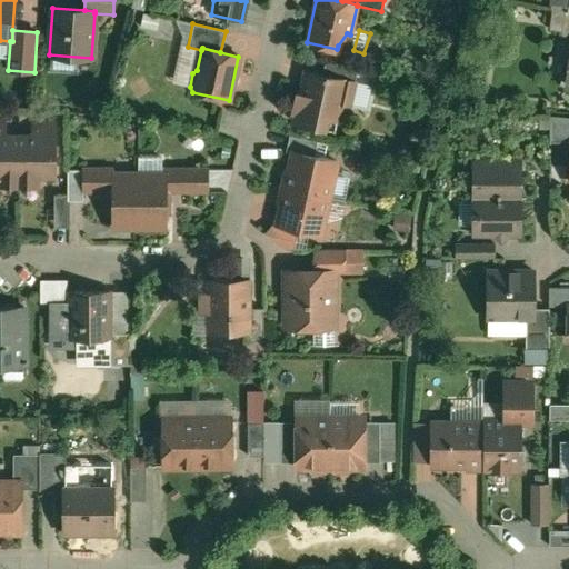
[(358,68),(326,61),(322,73),(355,81),(358,68)]
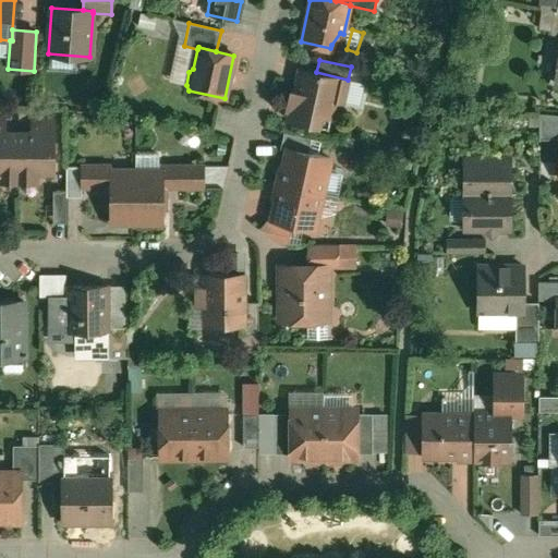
[(316,72),(300,69),(295,91),(291,89),(289,99),(290,101),(292,102),(289,120),(319,126),(323,114),(330,117),(335,100),(343,102),(348,80),(316,72)]
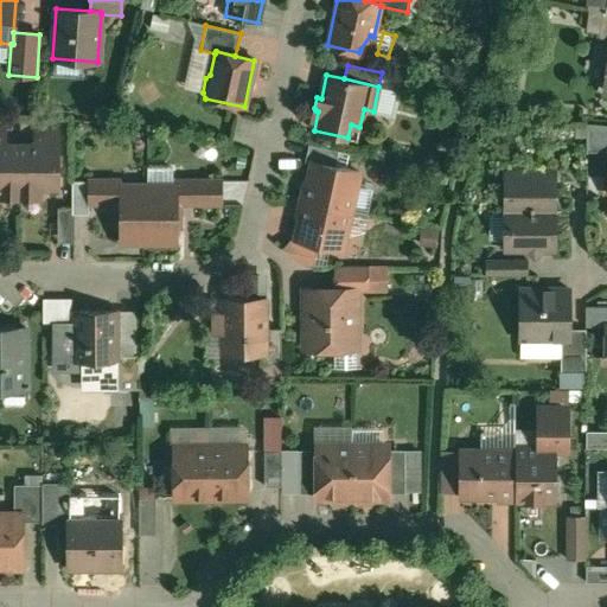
[(606,125),(586,123),(586,152),(606,152),(606,125)]
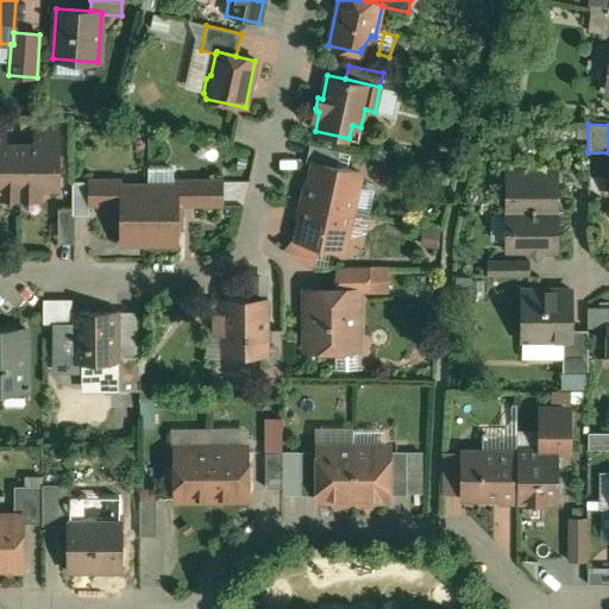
[(4,131),(0,131),(0,198),(19,198),(19,146),(4,145),(4,131)]
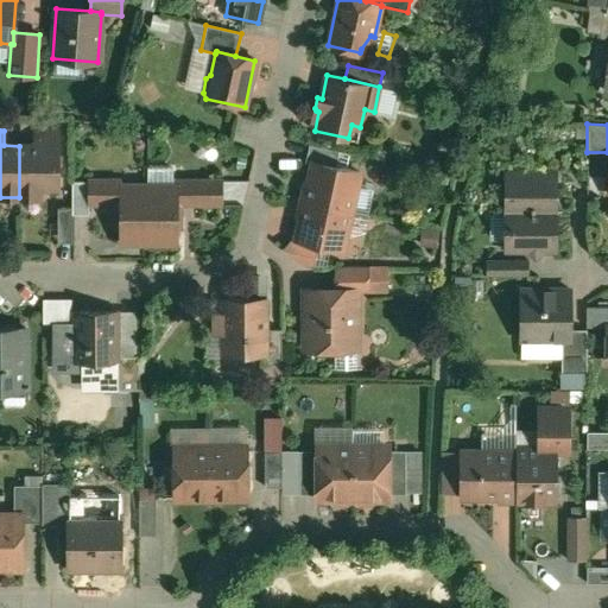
[(35,146),(19,146),(19,197),(39,197),(39,188),(57,188),(57,132),(35,132),(35,146)]
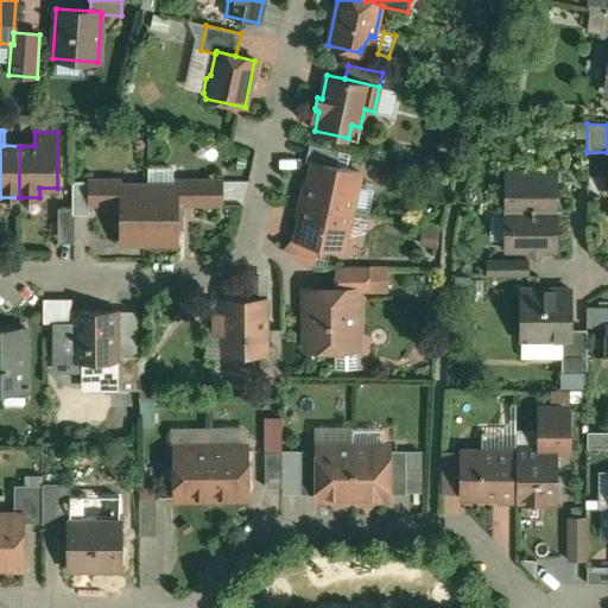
[(339,151),(309,144),(305,162),(312,163),(312,162),(335,166),(339,151)]
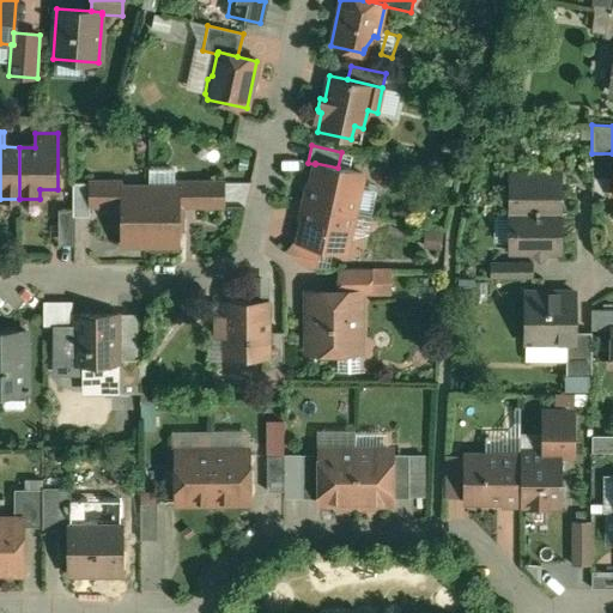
[(338,168),(315,163),(315,164),(307,201),(353,212),(362,174),(338,168)]
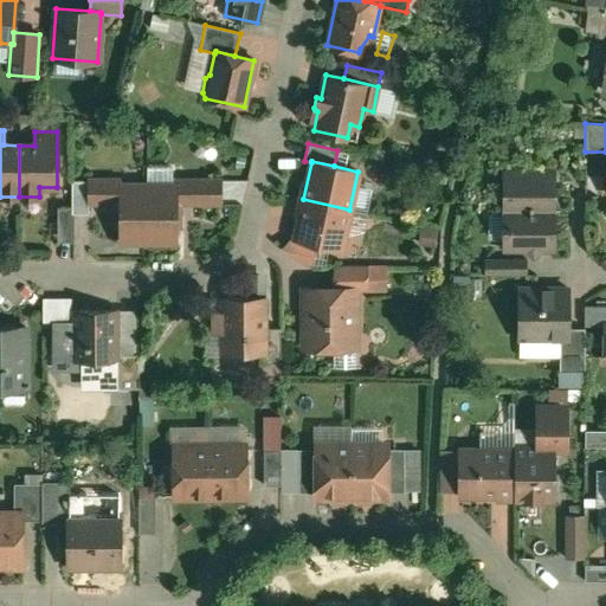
[(553,172),(505,172),(505,210),(553,210),(553,172)]
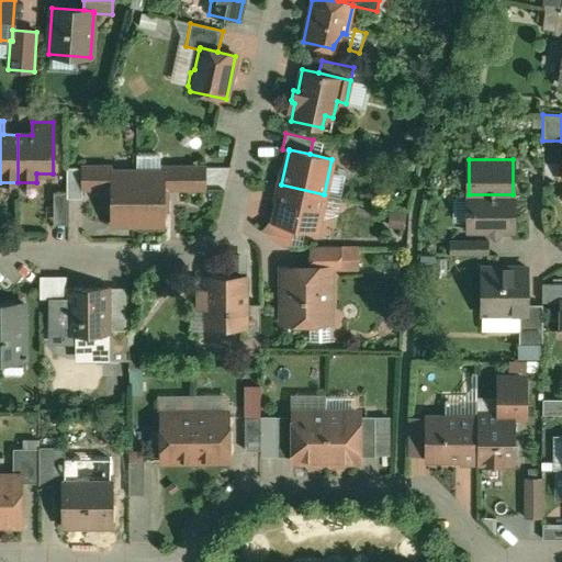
[(82,168),(67,168),(67,192),(67,199),(82,199),(82,184),(82,168)]
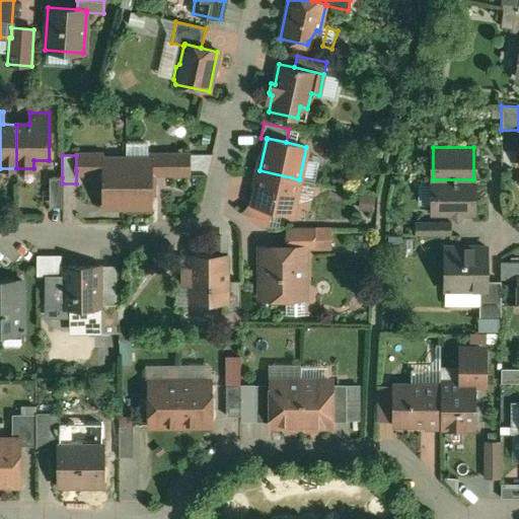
[(103,155),(76,155),(76,170),(102,170),(102,158),(103,158),(103,155)]
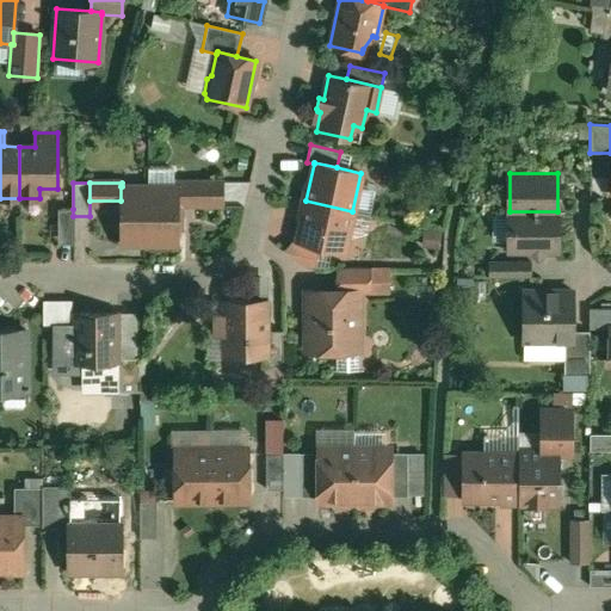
[(221,183),(176,183),(176,186),(178,186),(178,201),(222,201),(221,183)]
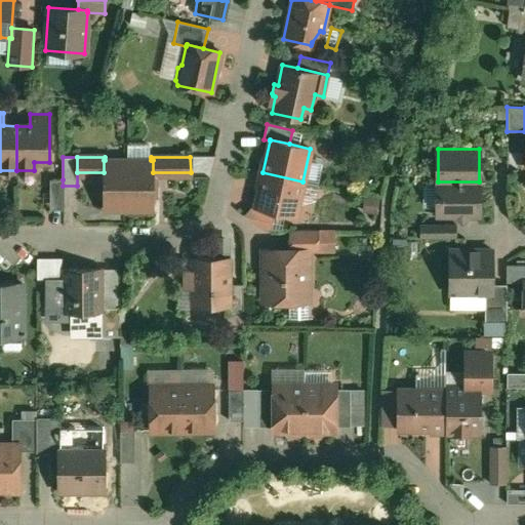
[(105,160),(104,160),(104,172),(104,209),(128,209),(127,160),(105,160)]
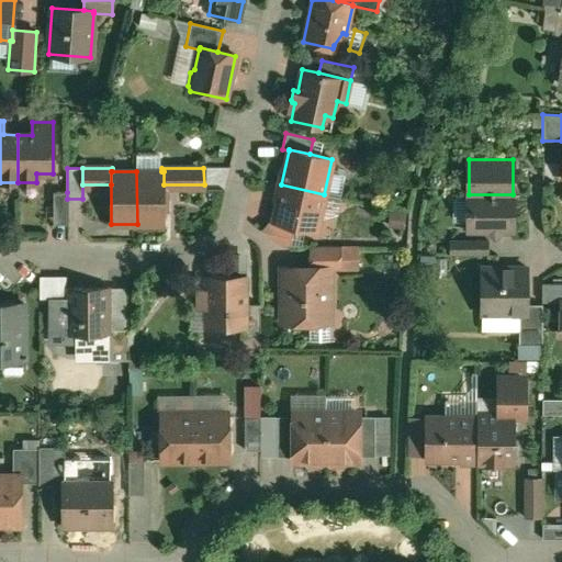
[(161,171),(136,171),(137,224),(164,224),(164,184),(164,171),(161,171)]
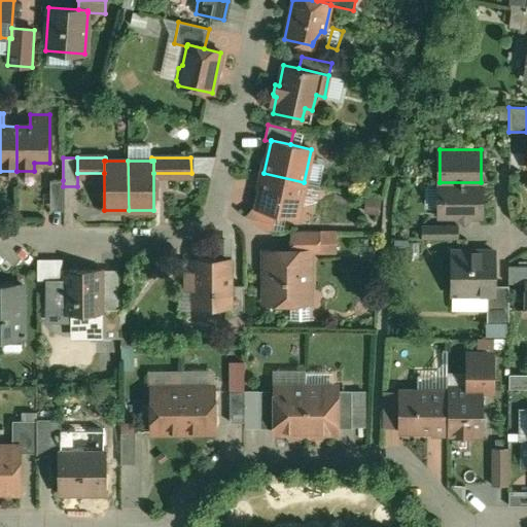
[(304,182),(264,173),(257,205),(256,206),(276,211),(296,215),(304,182)]
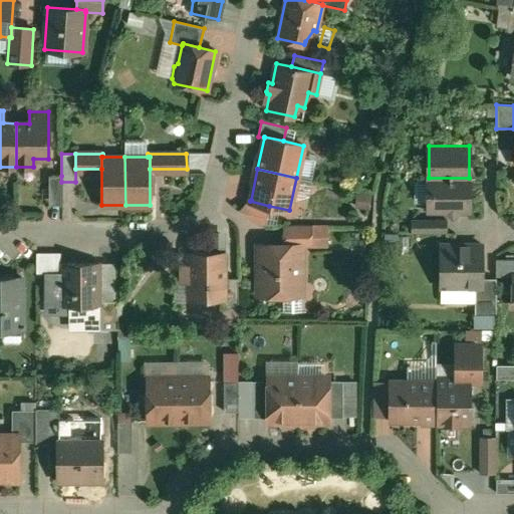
[(469,178),(429,178),(428,210),(445,210),(453,218),(460,210),(469,210),(469,178)]
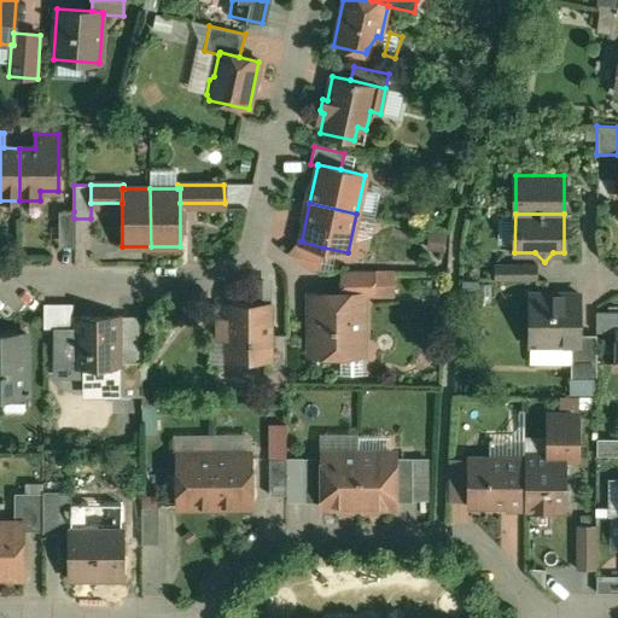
[(74,220),(58,220),(59,246),(74,246),(74,220)]
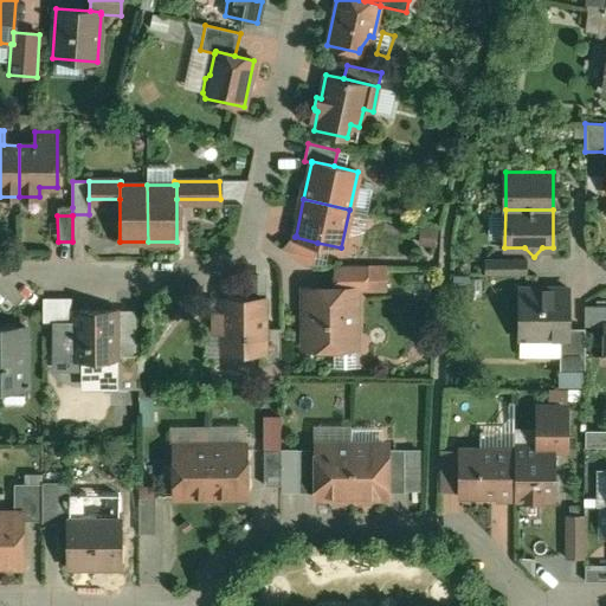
[(317,243),(295,237),(296,236),(292,236),(282,249),(302,265),(313,265),(317,243)]
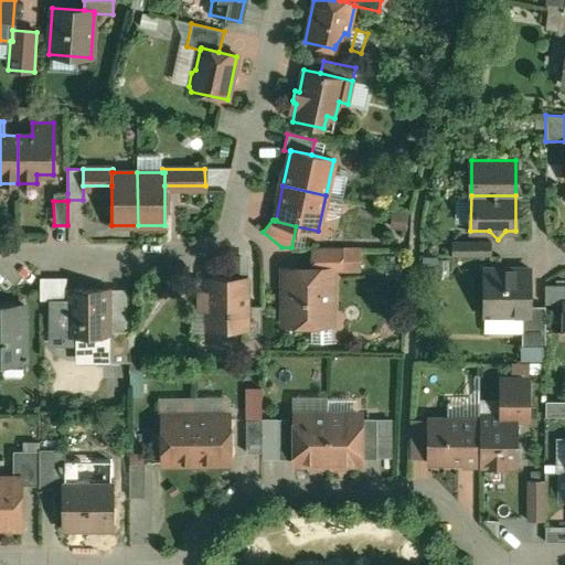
[(466,241),(452,241),(452,255),(466,255),(466,241)]
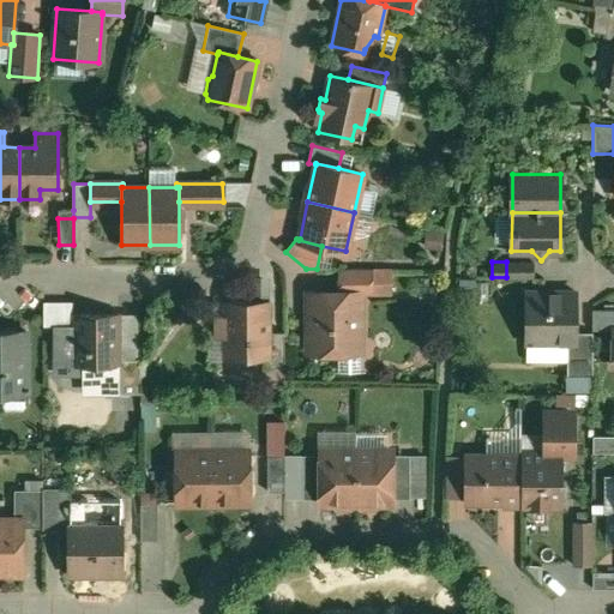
[(533,262),(506,262),(506,277),(534,277),(533,262)]
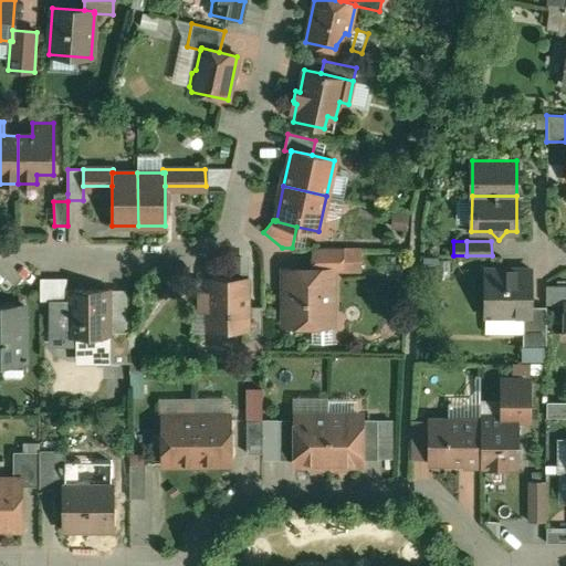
[(343,249),(313,250),(313,269),(332,269),(332,270),(343,270),(343,249)]
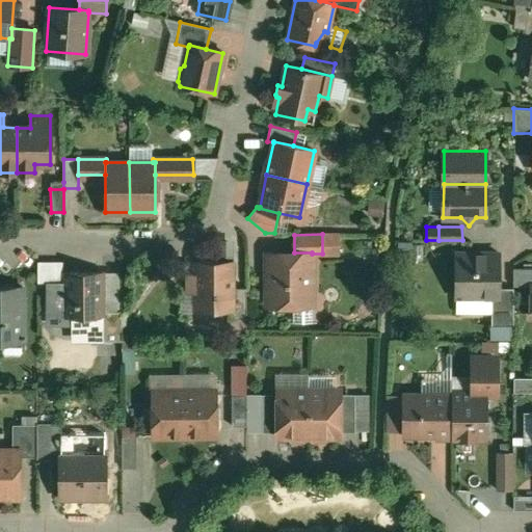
[(294,253),(267,253),(267,306),(303,306),(303,295),(312,295),(312,254),(312,253),(294,253)]
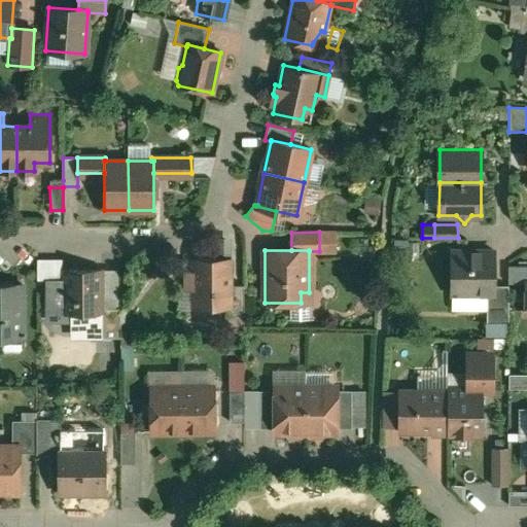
[(494,251),(451,251),(451,295),(487,295),(494,295),(494,285),(494,251)]
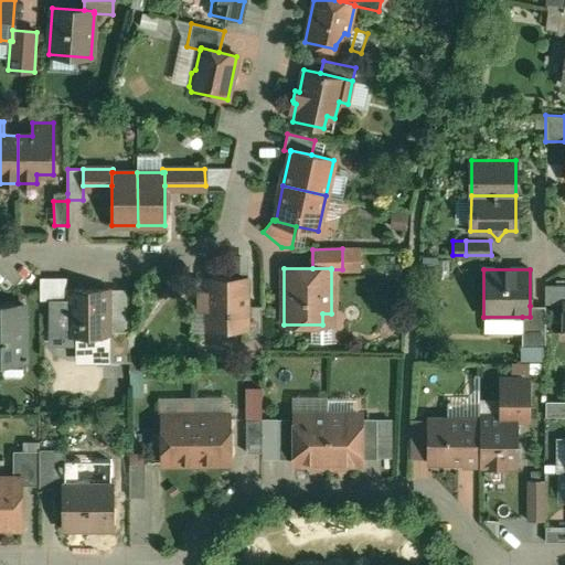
[(246,278),(209,278),(209,292),(200,292),(200,309),(209,309),(209,328),(245,328),(246,328),(246,306),(246,278)]
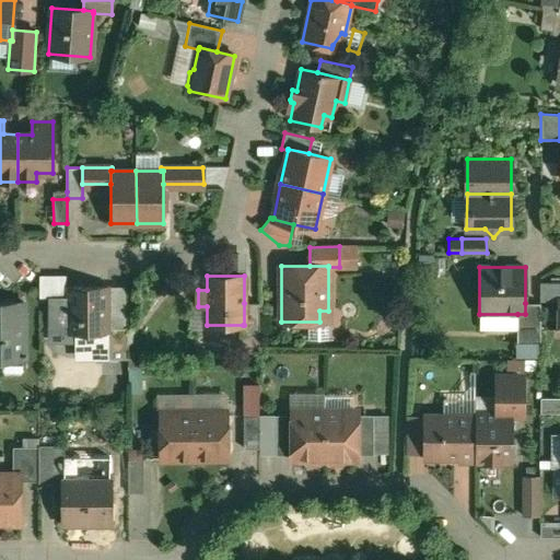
[(555,283),(540,283),(540,301),(555,301),(555,283)]
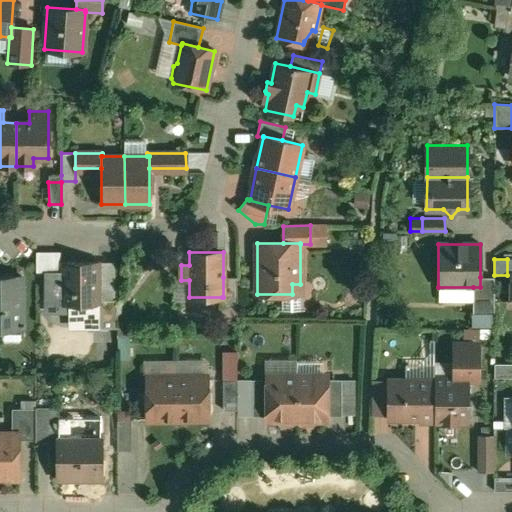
[(98,262),(62,262),(62,273),(62,305),(97,304),(99,304),(99,300),(98,262)]
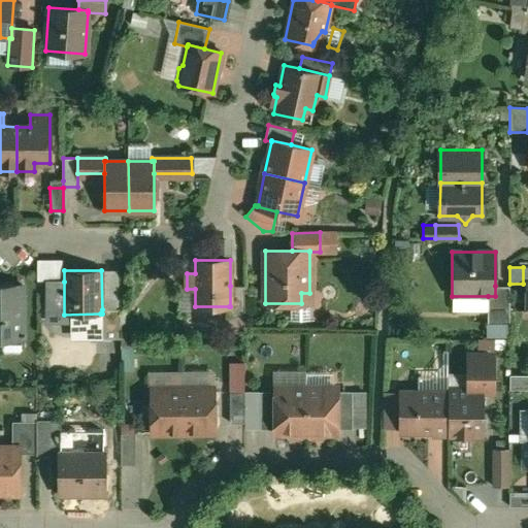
[(44,282),(44,323),(64,323),(64,315),(64,282),(44,282)]
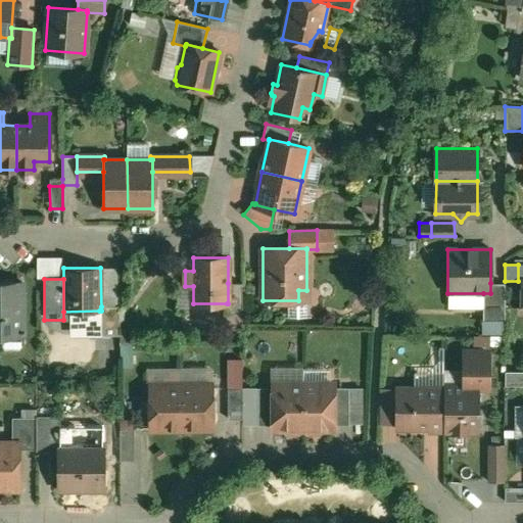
[(21,282),(0,282),(0,335),(22,336),(21,282)]
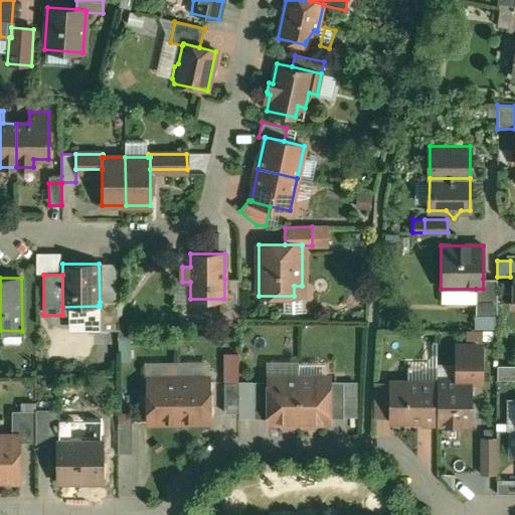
[(237,279),(224,279),(224,299),(223,299),(223,308),(238,308),(237,279)]
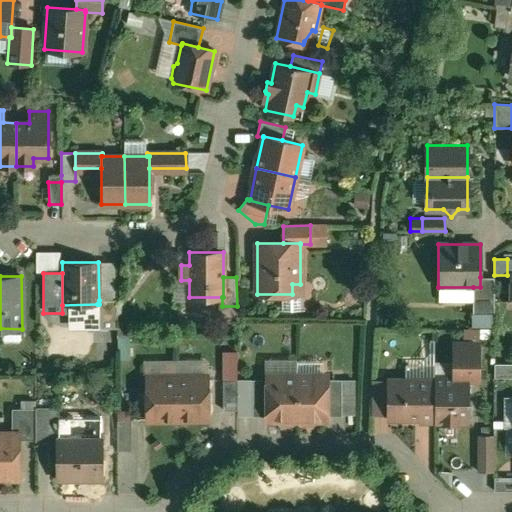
[(494,278),(480,277),(480,287),(473,287),(473,313),(494,313),(494,278)]
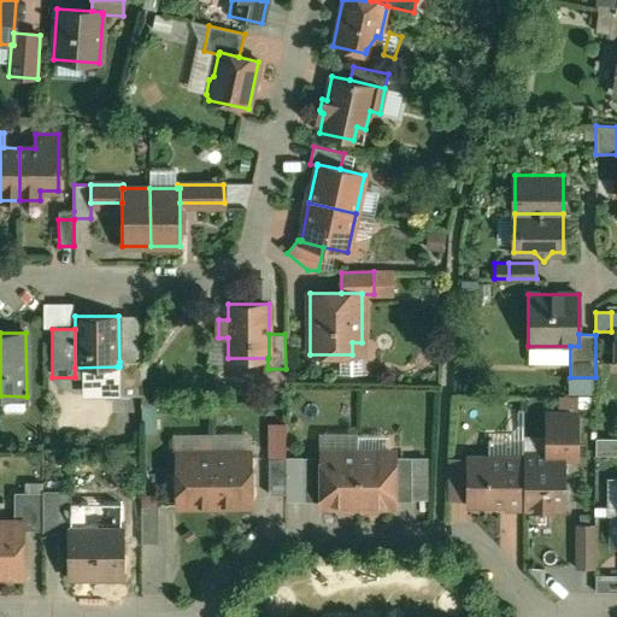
[(141,362),(119,362),(119,366),(117,366),(117,397),(141,395),(141,362)]
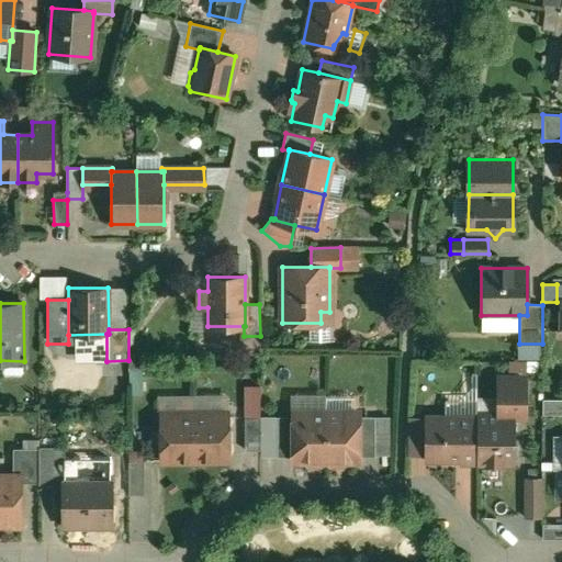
[(537,371),(538,360),(513,357),(512,369),(537,371)]
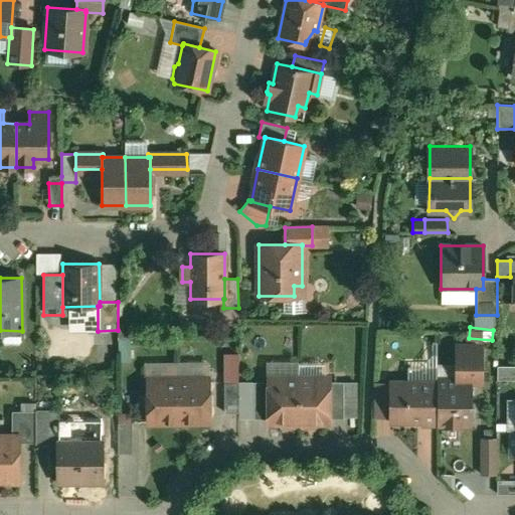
[(481,348),(457,348),(457,366),(437,365),(437,382),(437,423),(471,424),(471,382),(481,382),(481,348)]
